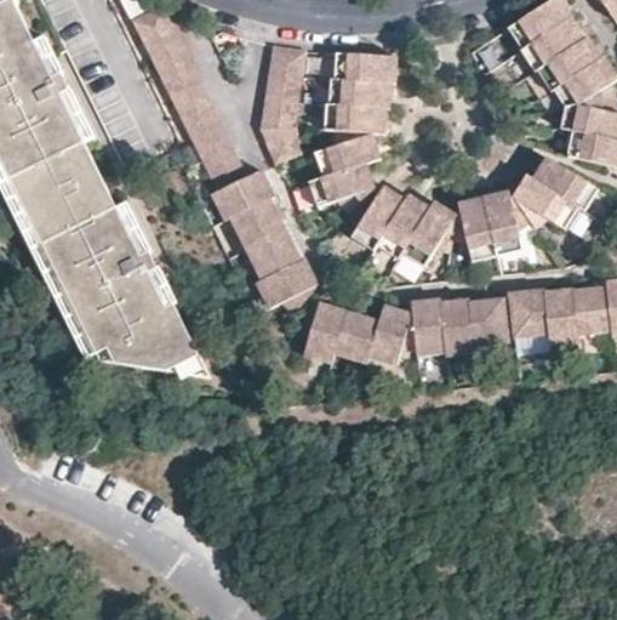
[(35,37),(17,0),(0,0),(0,147),(12,174),(85,137),(62,89),(70,84),(62,67),(53,72),(35,37)]
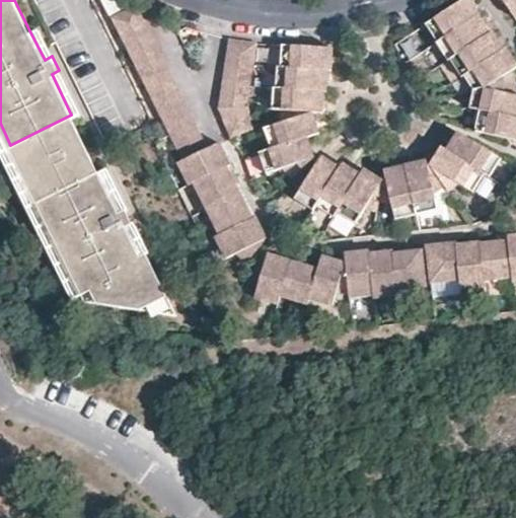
[(474,5),(470,0),(460,0),(457,2),(424,23),(436,42),(478,15),(480,14),(474,5)]
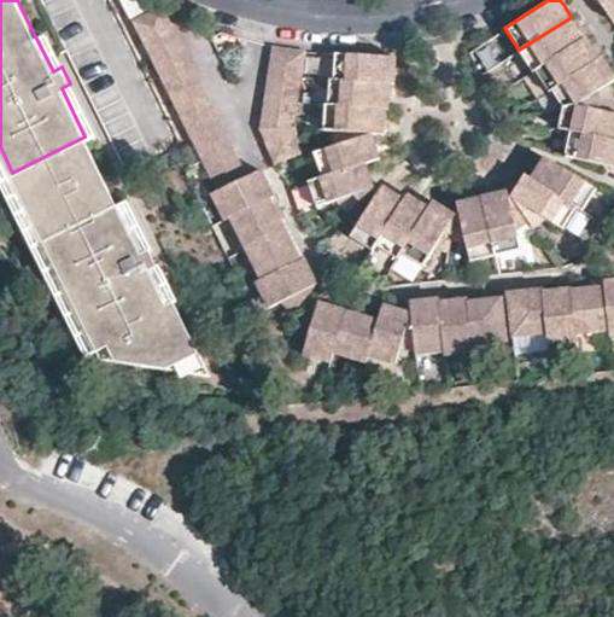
[(597,0),(613,22),(613,19),(613,0),(597,0)]
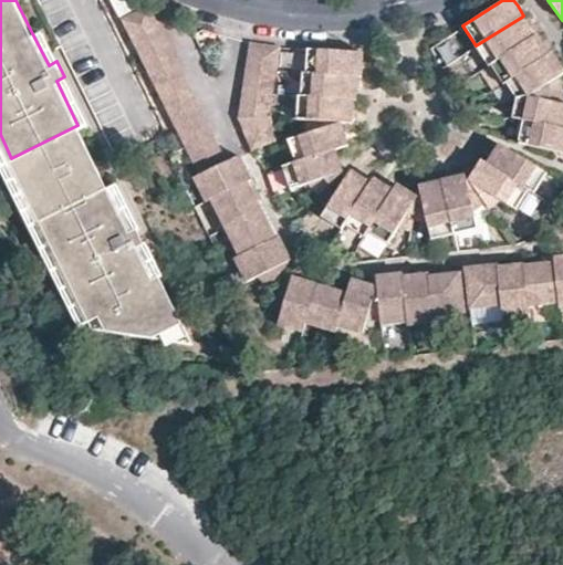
[(226,160),(148,7),(146,4),(121,18),(185,147),(184,147),(197,174),(226,160)]
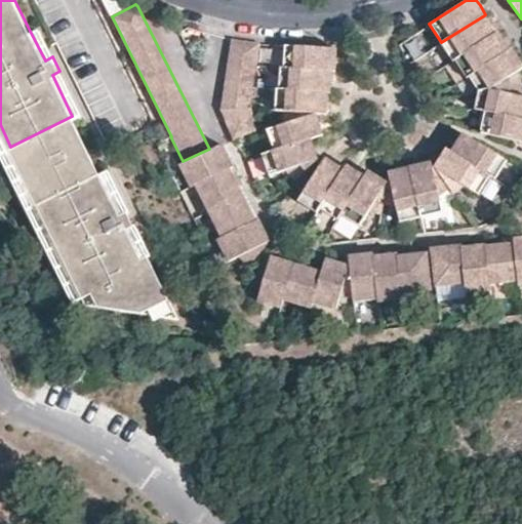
[(488,22),(484,15),(441,42),(440,42),(451,61),(453,59),(495,32),(488,22)]
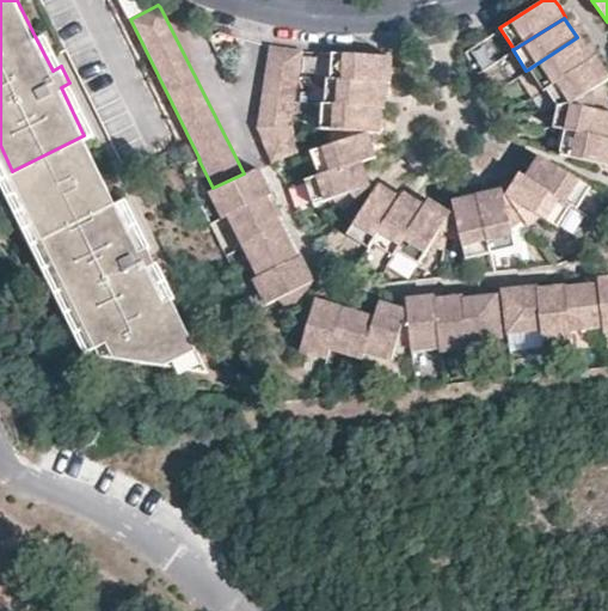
[(63,65),(47,30),(35,36),(53,71),(61,66),(63,65)]
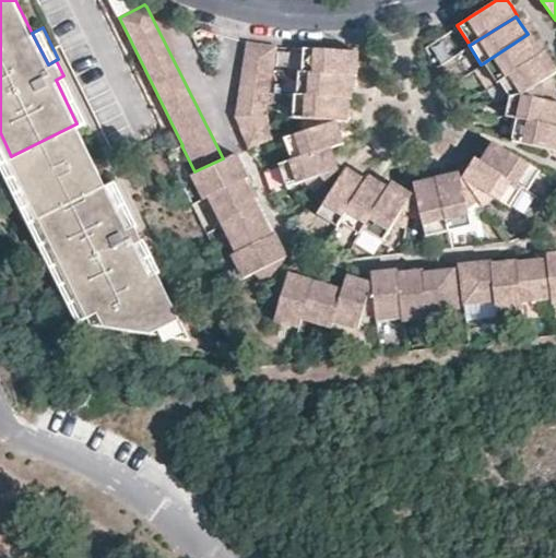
[(536,43),(530,32),(528,34),(483,63),(496,82),(507,75),(543,51),(536,43)]
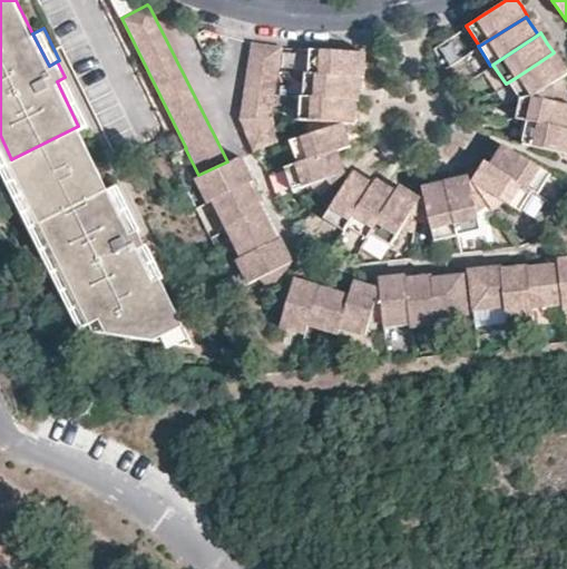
[(270,113),(281,47),(280,47),(270,46),(263,45),(248,42),(237,118),(252,151),(281,139),(270,113)]
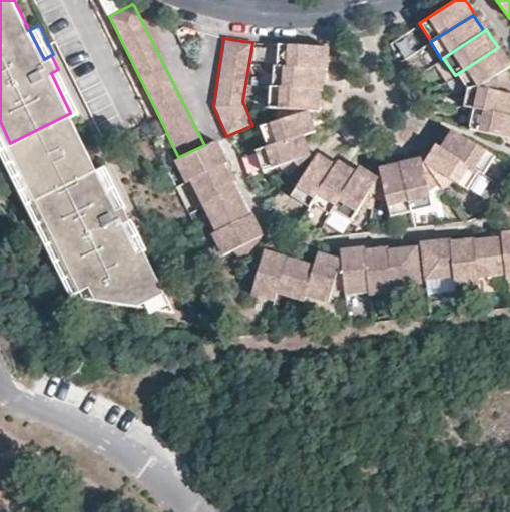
[(328,46),(282,44),(280,44),(279,44),(278,44),(276,66),(324,66),(328,66),(328,57),(328,46)]
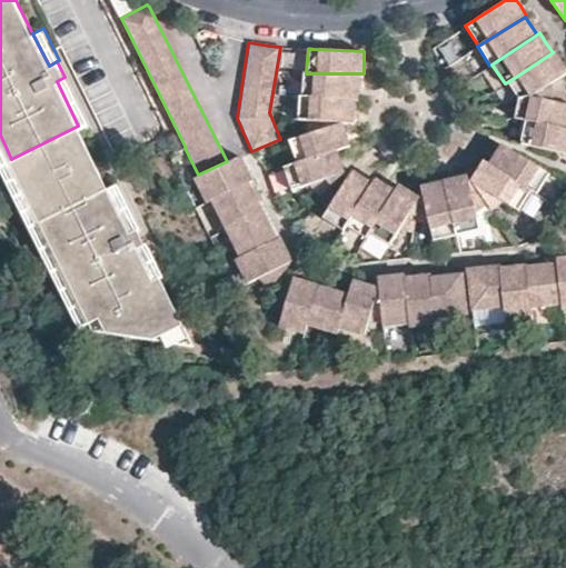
[(565,68),(563,65),(554,51),(553,52),(516,77),(529,97),(565,72),(565,68)]
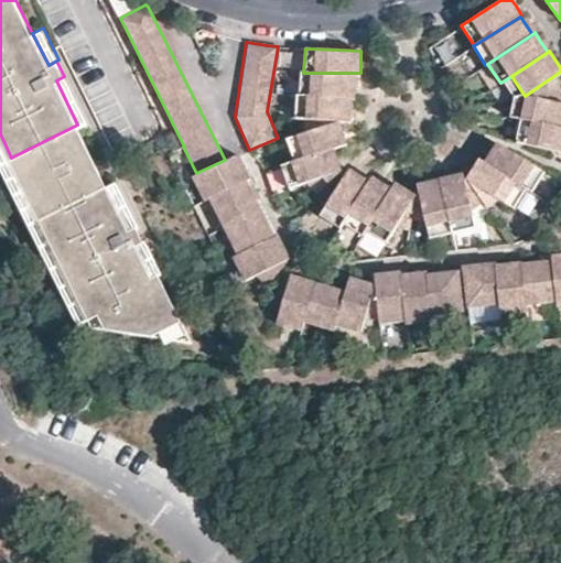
[(303,73),(300,73),(299,95),(352,99),(354,99),(355,87),(356,73),(303,73)]
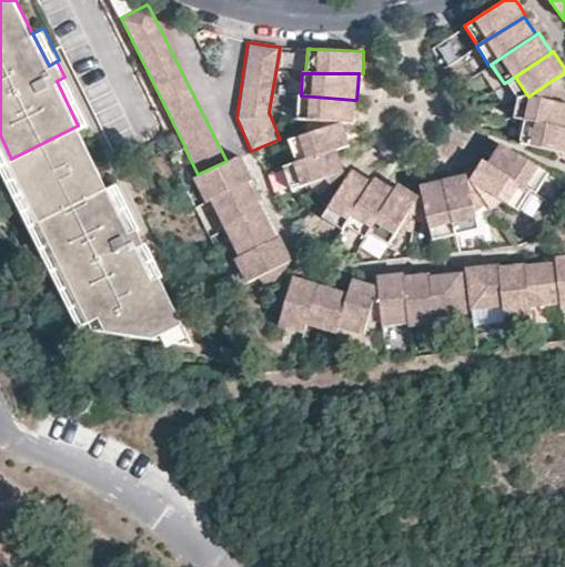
[(77,97),(67,77),(64,77),(57,81),(78,125),(89,120),(77,97)]
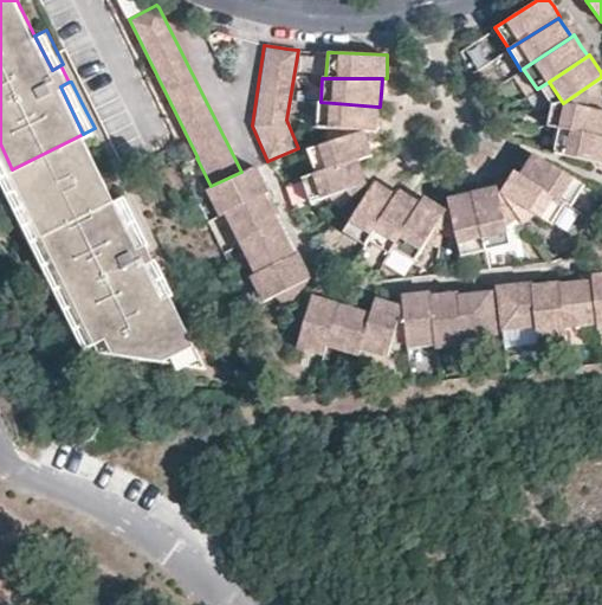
[(601,110),(551,101),(547,126),(557,127),(601,135),(601,110)]
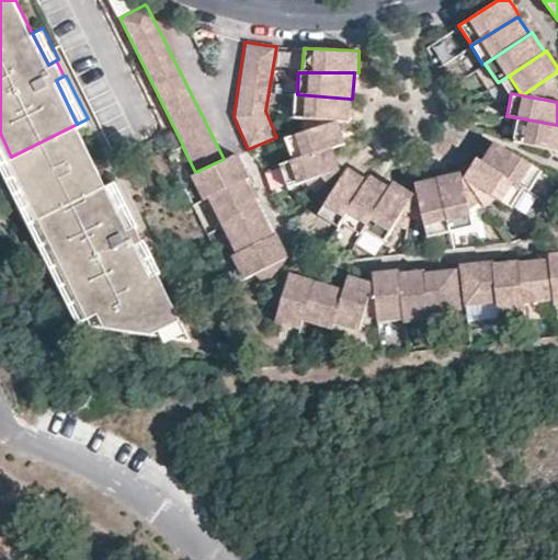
[(350,99),(297,94),(295,94),(294,95),(293,116),(292,117),(302,118),(334,121),(338,121),(349,122),(349,110),(350,99)]
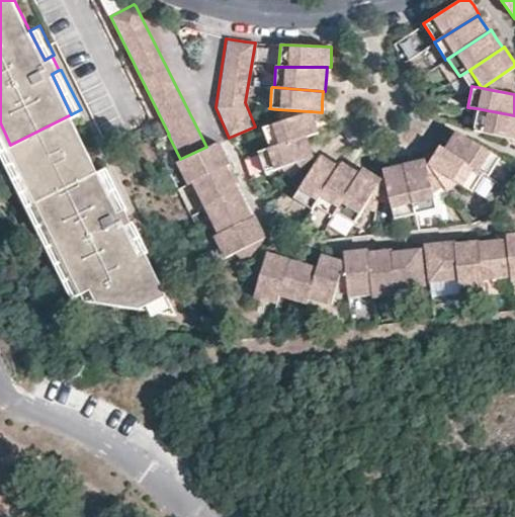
[(514,115),(477,108),(473,130),(514,140),(514,115)]
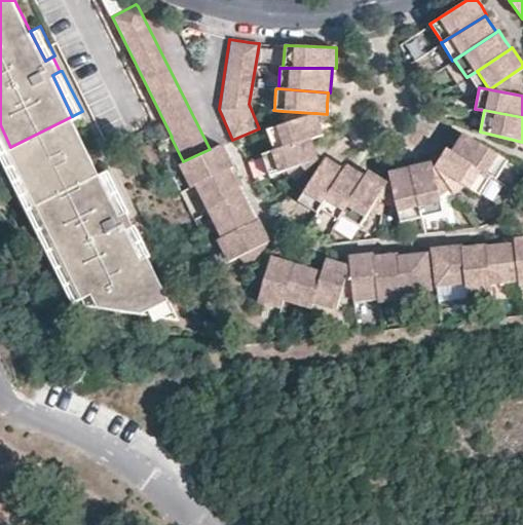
[(313,113),(283,111),(282,124),(266,129),(273,150),(311,138),(324,134),(320,123),(316,113),(313,113)]
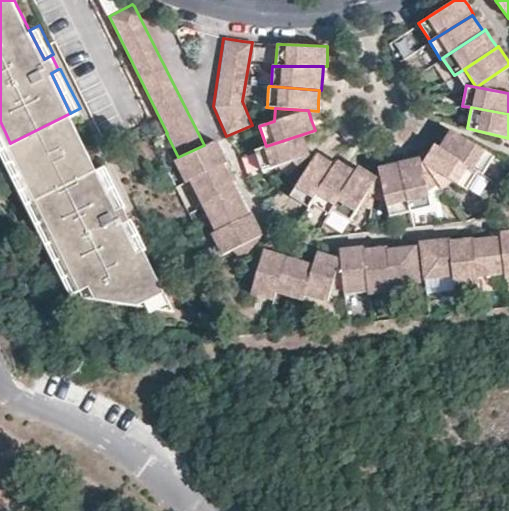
[(97,166),(70,113),(10,143),(37,196),(97,166)]
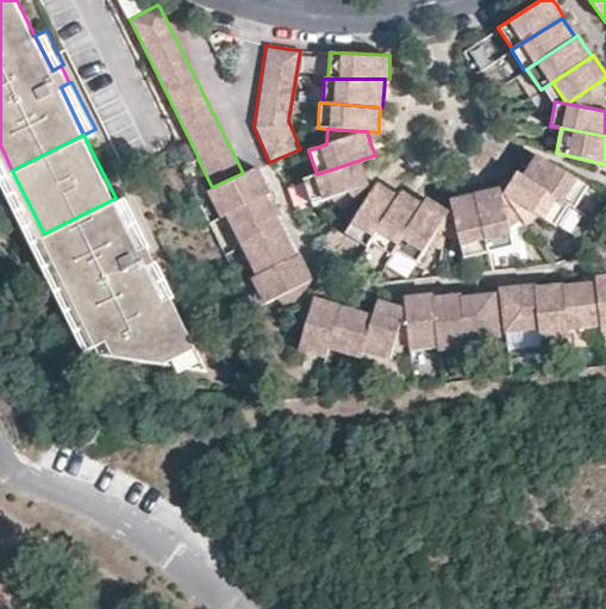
[(44,234),(12,171),(0,144),(0,174),(86,348),(97,342),(44,234)]
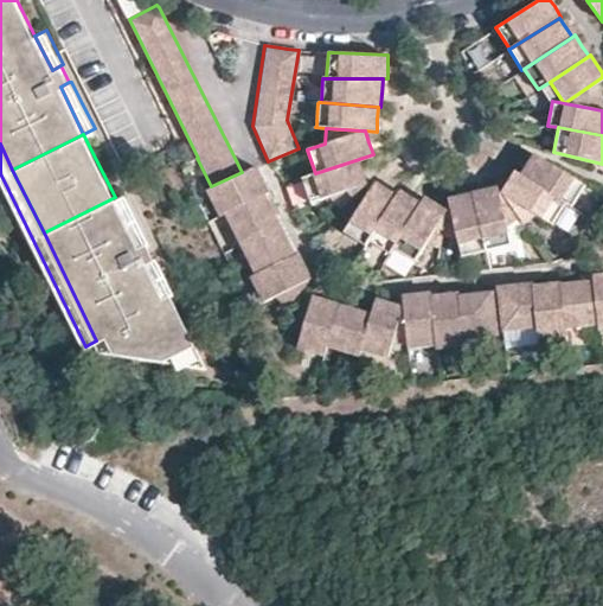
[(583,185),(533,152),(526,163),(519,173),(564,202),(571,206),(583,185)]
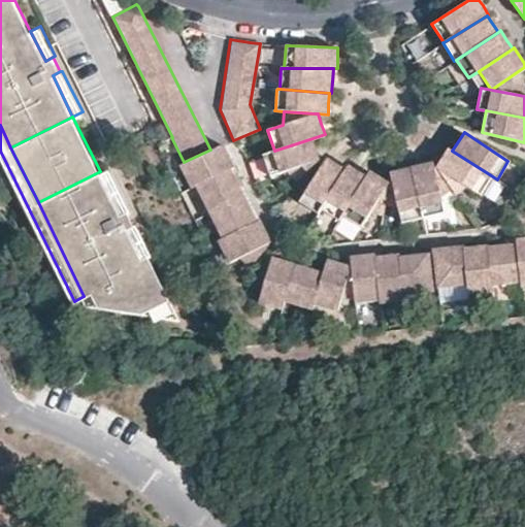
[(274,151),(262,154),(270,176),(319,160),(316,149),(313,138),(274,151)]
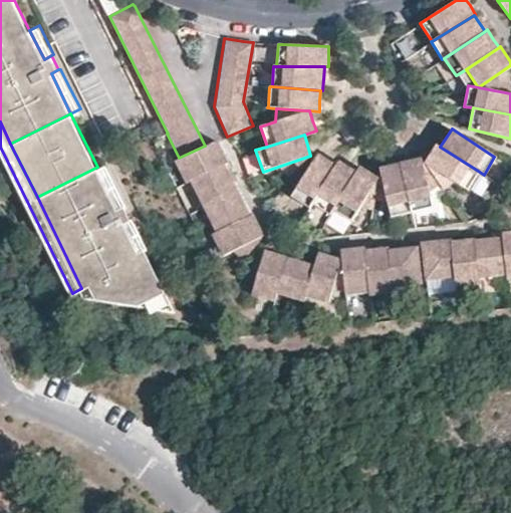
[(223,153),(217,140),(205,146),(179,158),(174,161),(186,183),(190,181),(225,164),(228,163),(223,153)]
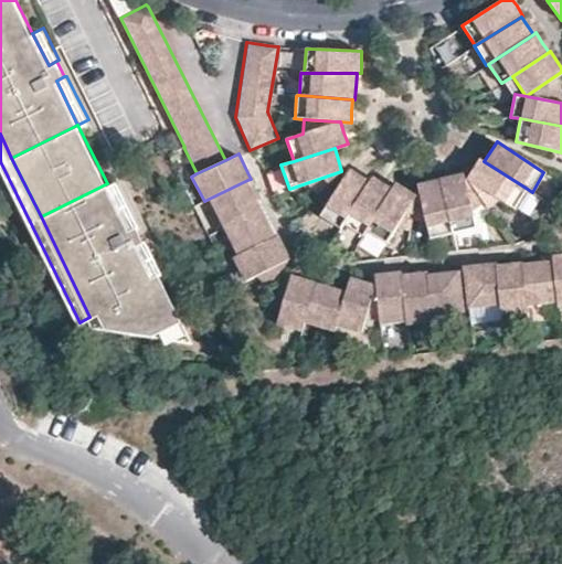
[(526,188),(484,161),(479,158),(473,169),(466,180),(513,209),(526,188)]
